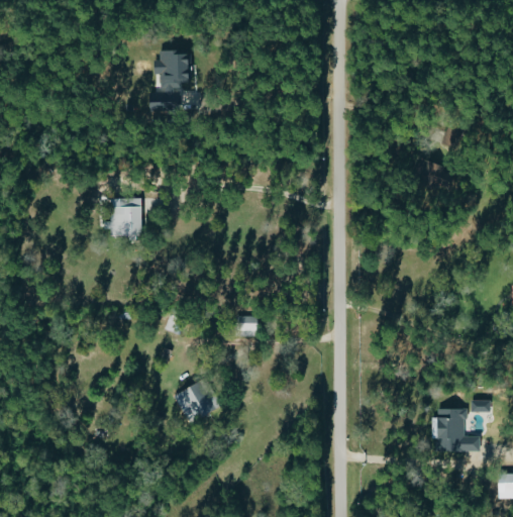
[(188,52),(161,50),(161,62),(154,62),(154,74),(161,74),(161,82),(187,83),(188,52)]
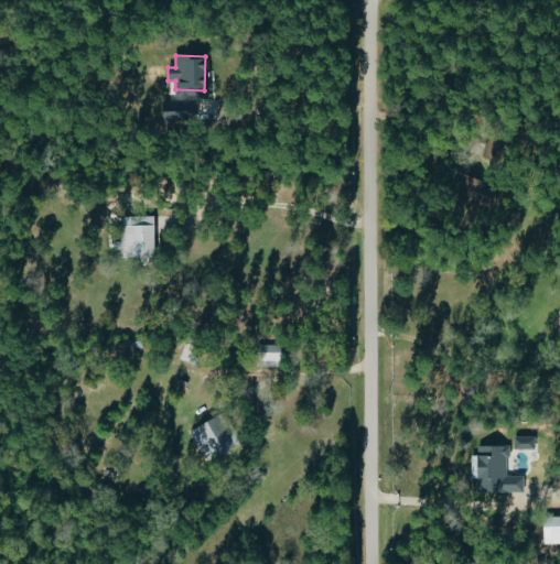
[(197,118),(194,101),(176,104),(179,112),(172,114),(174,122),(197,118)]
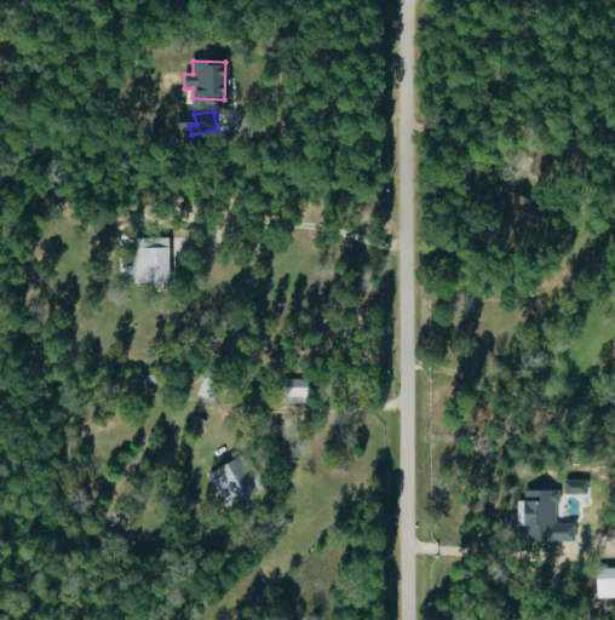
[(133,265),(125,265),(126,275),(133,275),(133,283),(170,283),(168,237),(132,237),(133,265)]
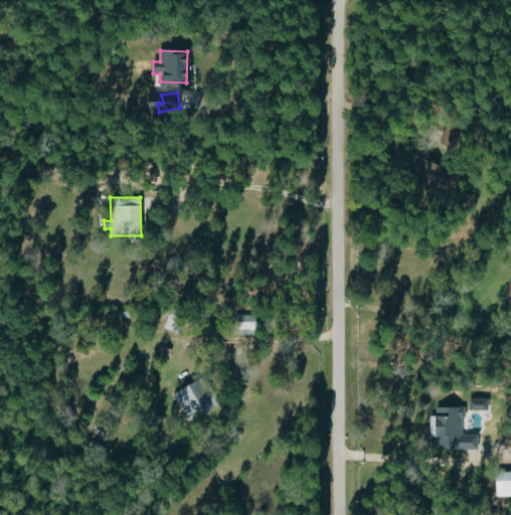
[(256,335),(256,315),(236,315),(236,336),(256,335)]
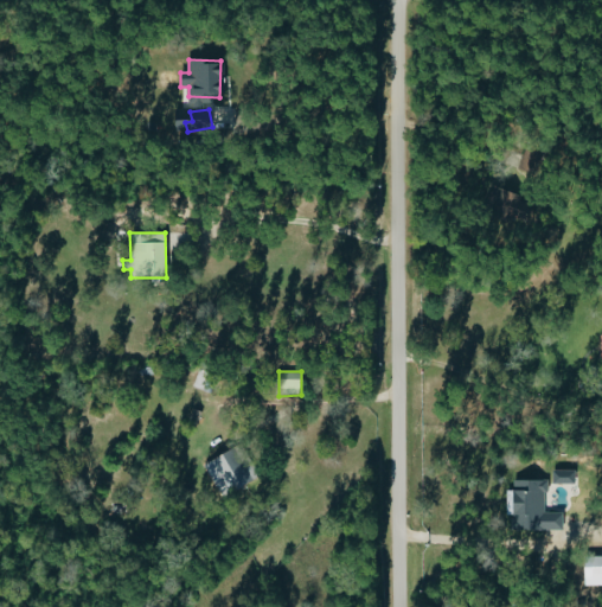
[(253,480),(239,447),(206,459),(219,493),(253,480)]
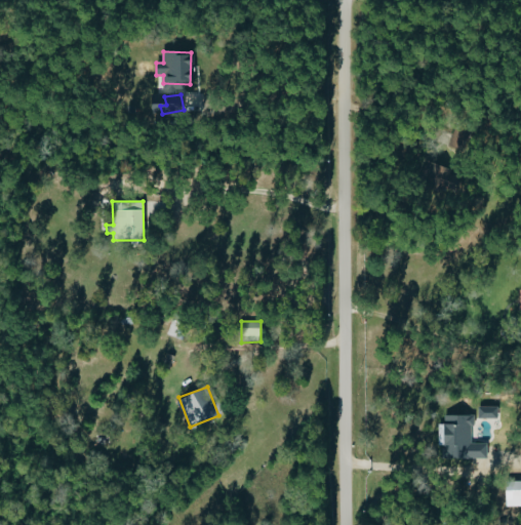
[(498,407),(480,406),(480,418),(498,418),(498,407)]
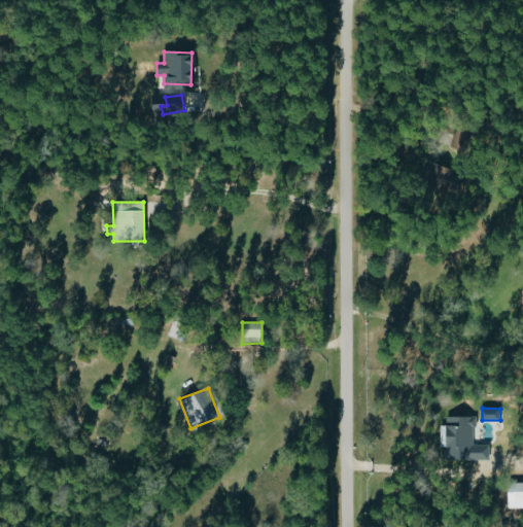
[(476,416),(449,417),(449,425),(442,425),(442,448),(448,448),(449,460),(490,459),(490,445),(476,445),(476,416)]
